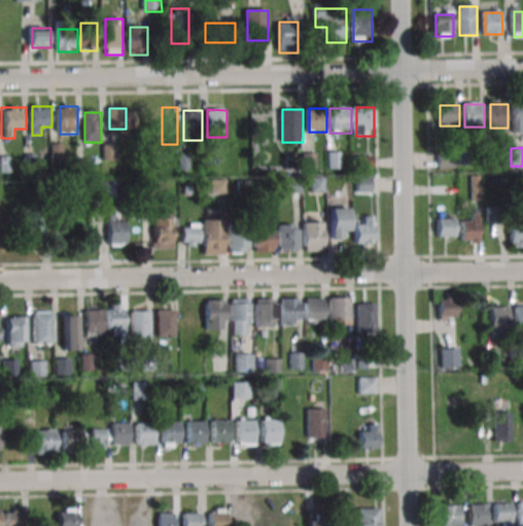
[(190,158),(182,158),(183,169),(190,169),(190,158)]
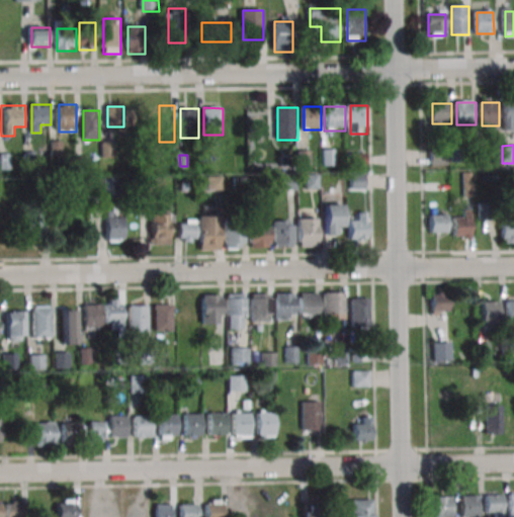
[(368,174),(354,174),(354,189),(368,189),(368,174)]
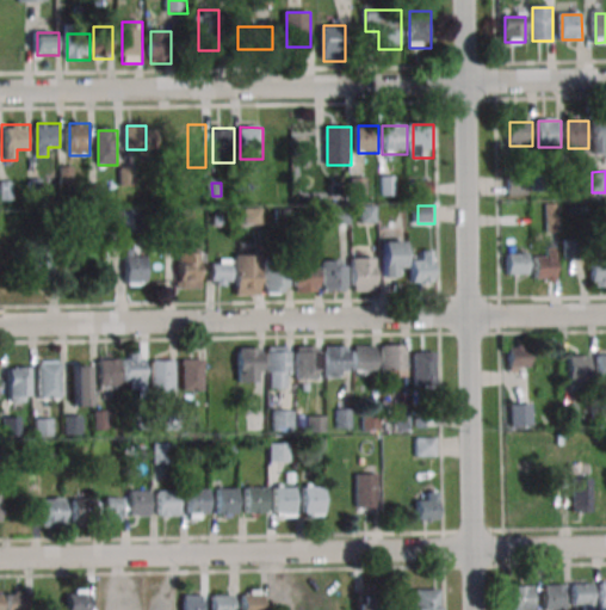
[(247,226),(266,226),(266,210),(247,210),(247,226)]
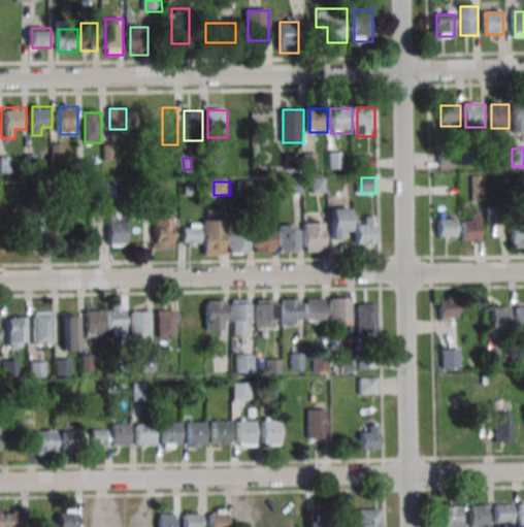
[(352,239),(352,207),(333,207),(333,239),(352,239)]
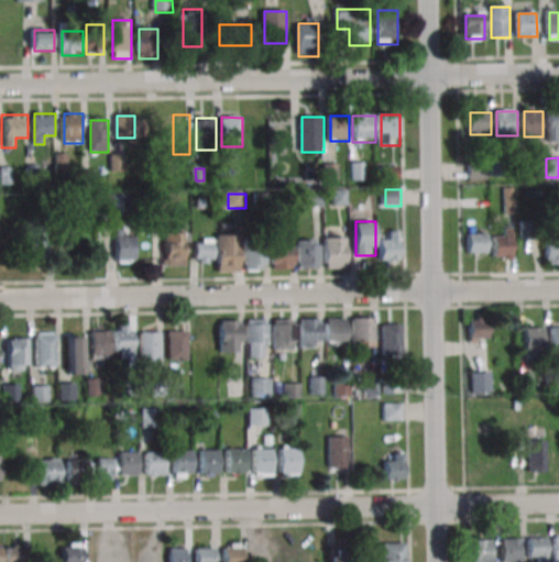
[(515,229),(505,229),(505,237),(496,237),(496,262),(515,262),(515,229)]
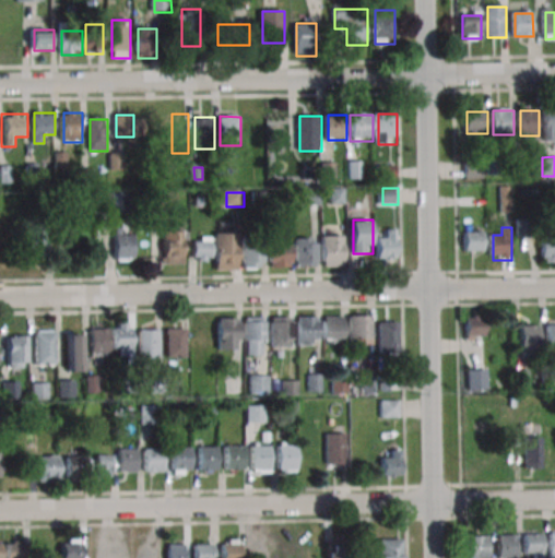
[(118,261),(137,261),(137,228),(118,228),(118,261)]
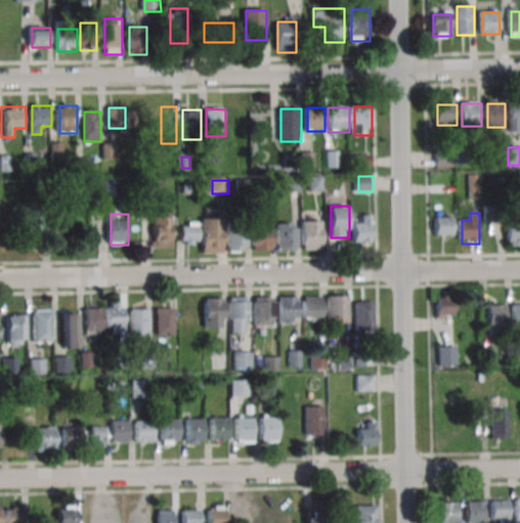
[(157,248),(175,248),(175,216),(157,216),(157,248)]
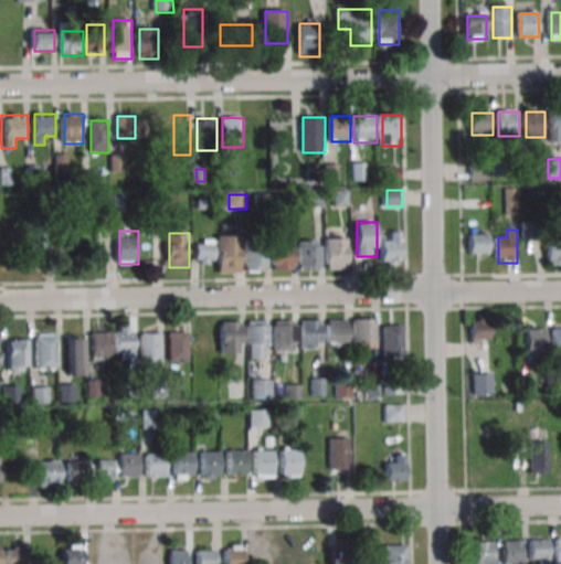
[(384,264),(403,264),(403,233),(392,233),(392,238),(384,238),(384,264)]
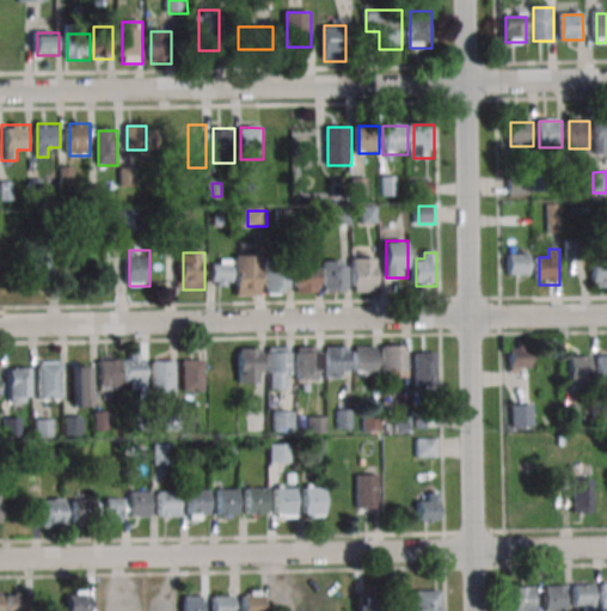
[(532,255),(510,255),(510,275),(532,275),(532,255)]
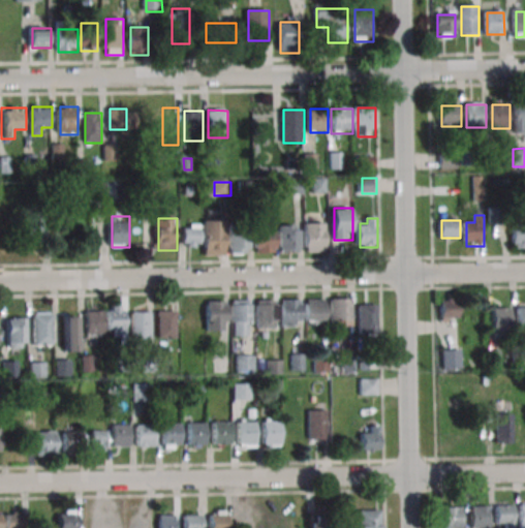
[(207,221),(207,255),(227,255),(227,221),(207,221)]
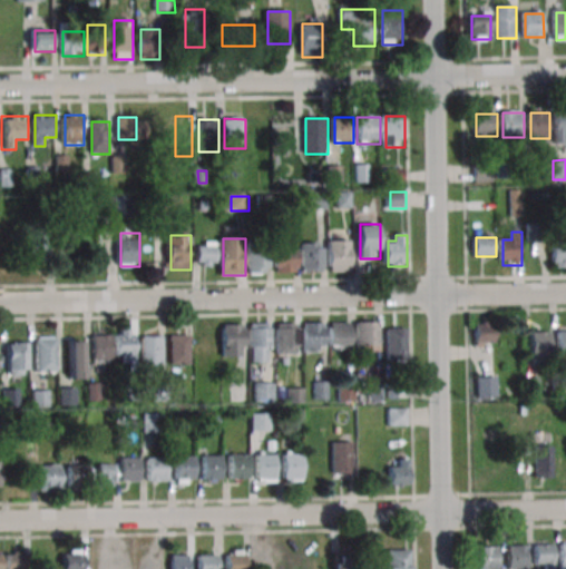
[(353,272),(353,241),(331,241),(331,272),(353,272)]
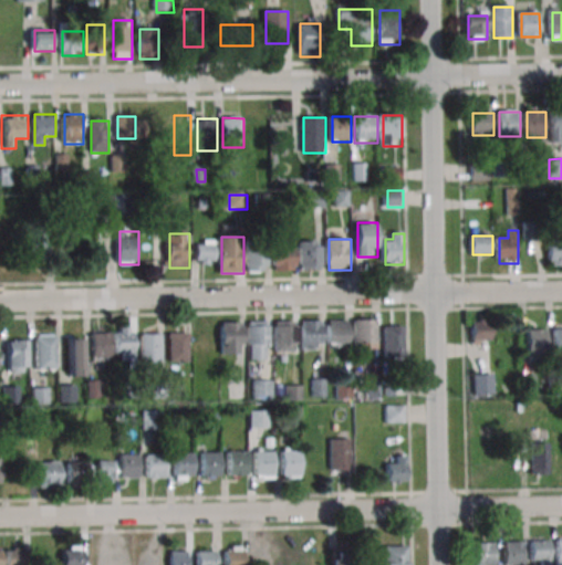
[(32,240),(32,261),(52,261),(52,240),(32,240)]
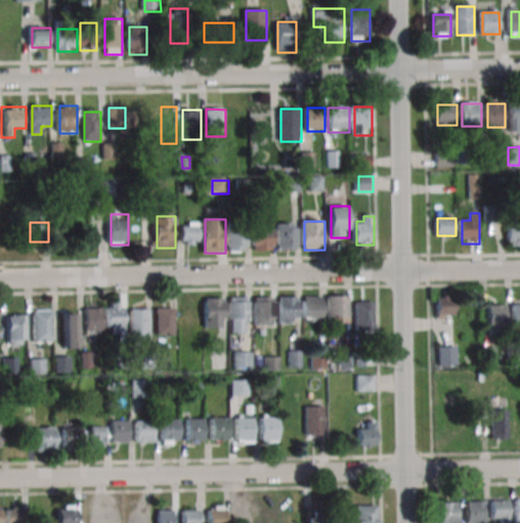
[(183,246),(201,246),(201,222),(183,222),(183,246)]
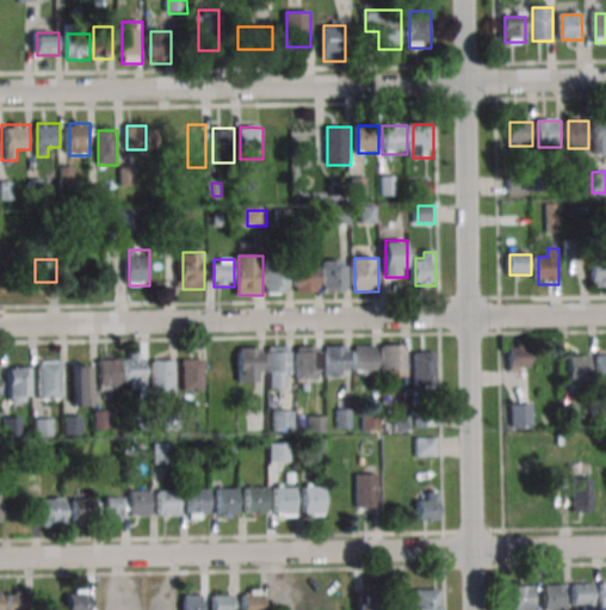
[(267,294),(290,294),(290,260),(267,260),(267,294)]
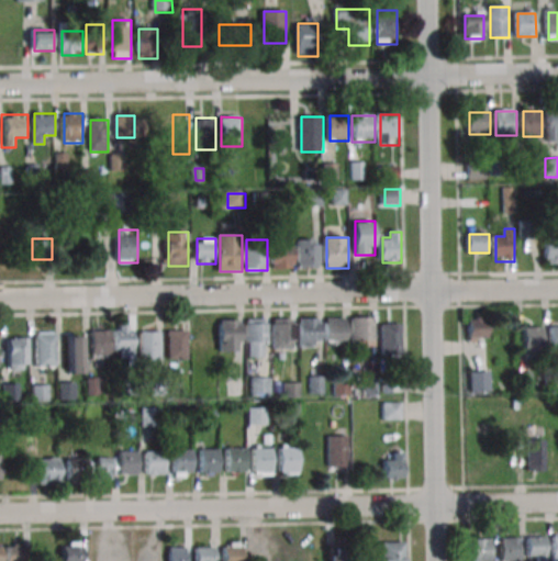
[(275,270),(294,270),(294,239),(275,239),(275,270)]
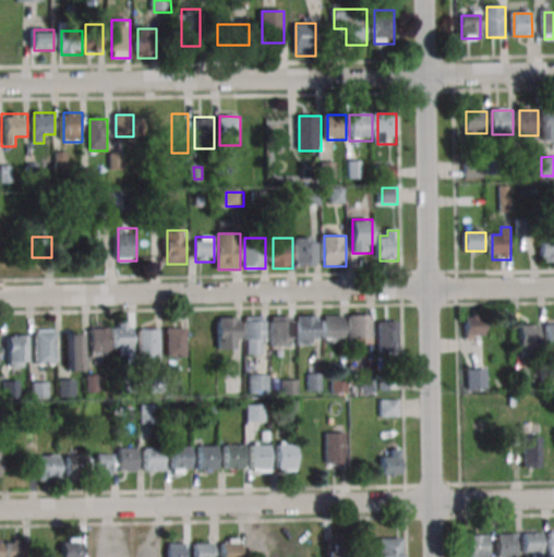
[(318,267),(318,239),(298,239),(298,267),(318,267)]
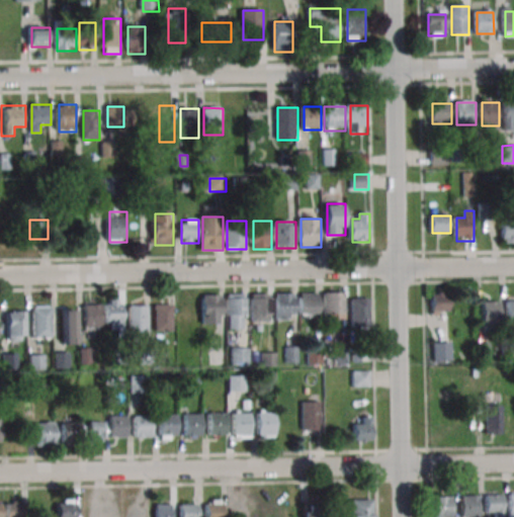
[(513,225),(504,225),(504,244),(513,244),(513,225)]
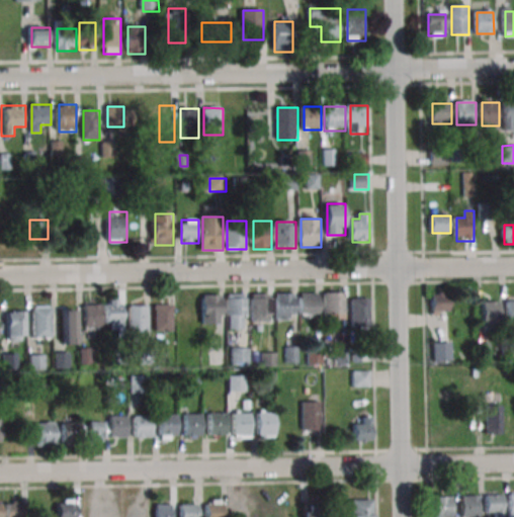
[(321,319),(321,293),(302,293),(302,319),(321,319)]
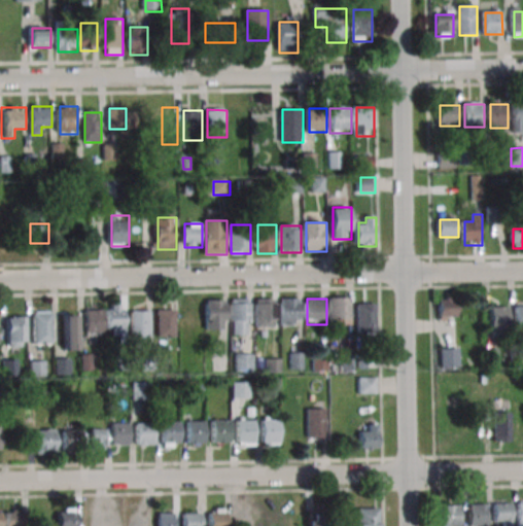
[(352,299),(332,299),(332,325),(352,325),(352,299)]
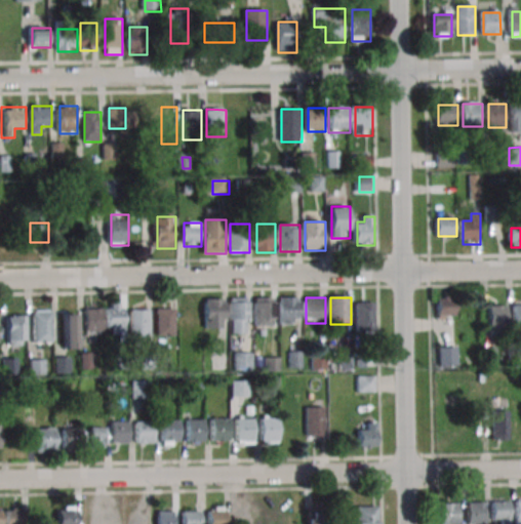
[(251,333),(251,298),(232,298),(232,333),(251,333)]
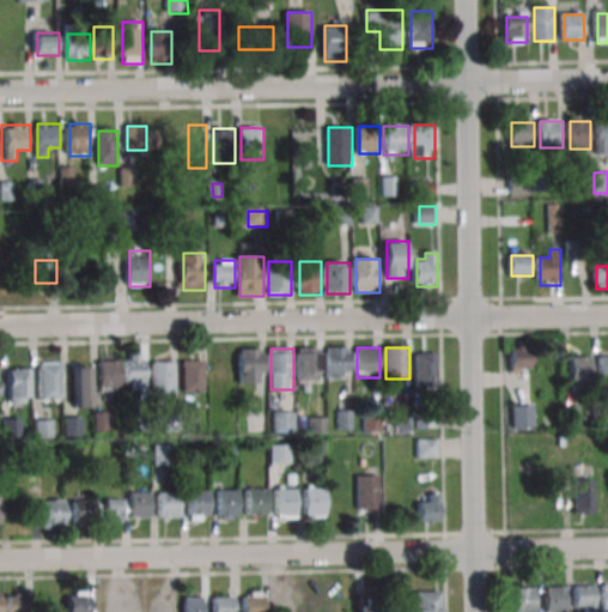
[(299,349),(299,381),(323,381),(323,349),(299,349)]
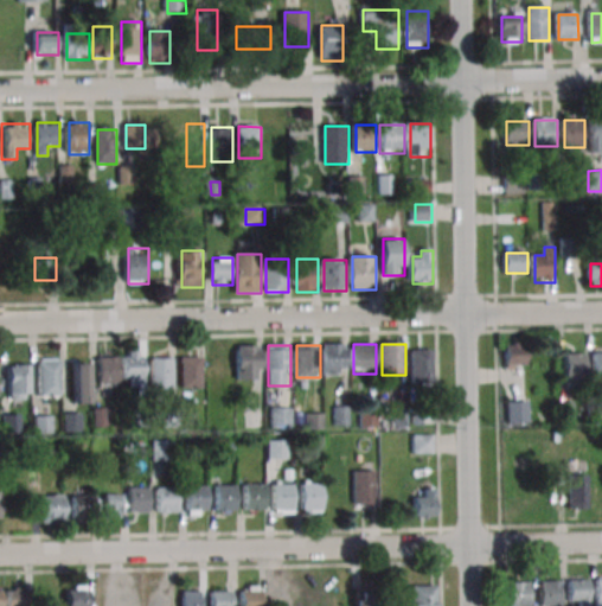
[(326,376),(348,376),(348,345),(326,345),(326,376)]
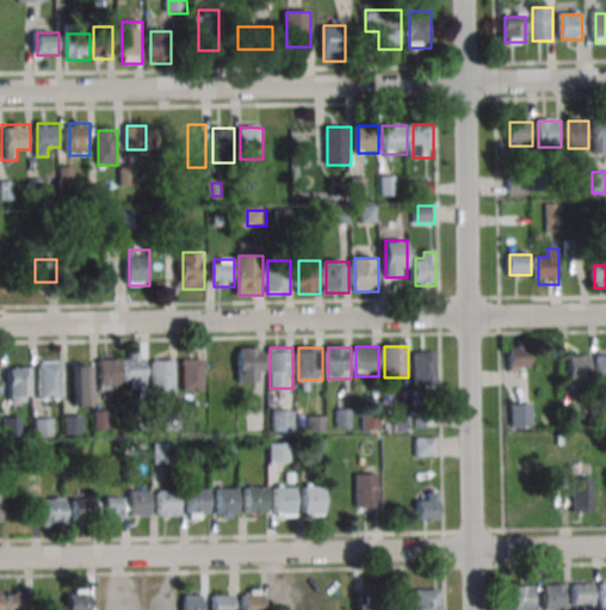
[(240,383),(264,383),(264,349),(240,349),(240,383)]
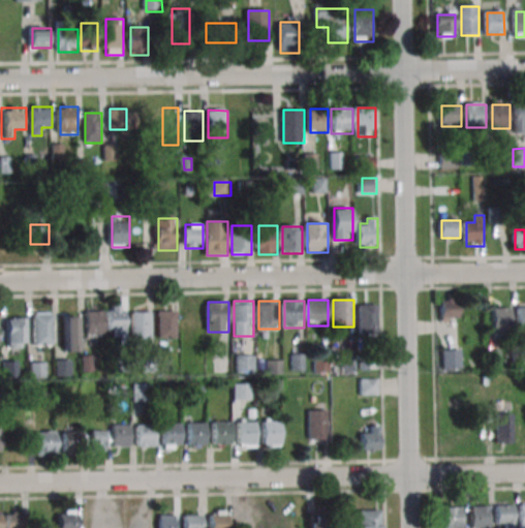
[(461,322),(461,302),(443,302),(443,322),(461,322)]
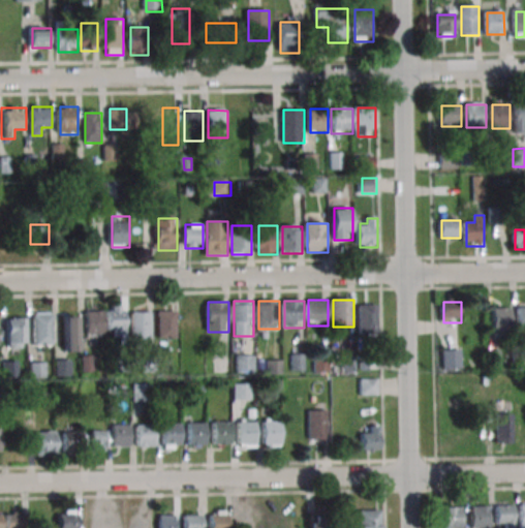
[(362,334),(379,334),(379,305),(362,305),(362,334)]
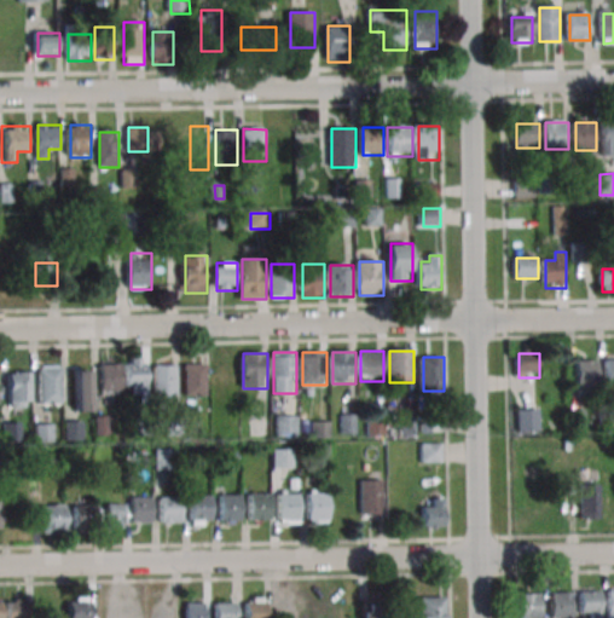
[(128,394),(150,394),(150,359),(128,359),(128,394)]
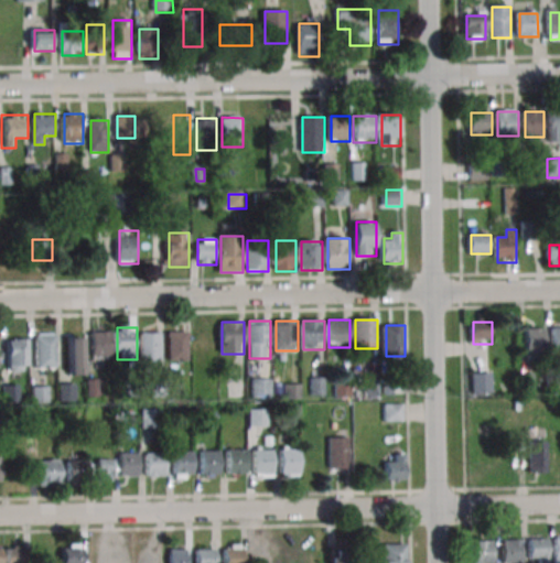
[(524,364),(546,364),(546,328),(524,328),(524,364)]
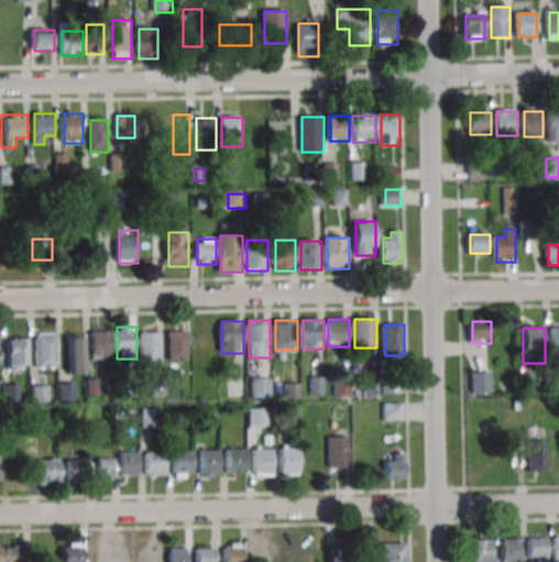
[(113,331),(95,331),(95,356),(113,356),(113,331)]
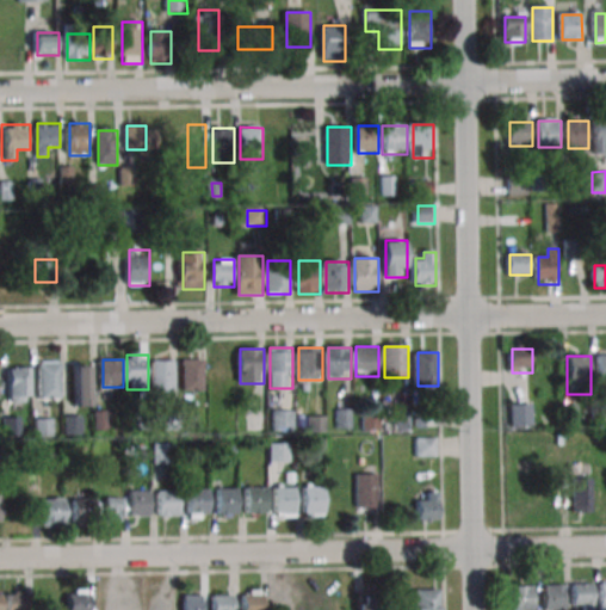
[(205,392),(205,359),(185,359),(185,392),(205,392)]
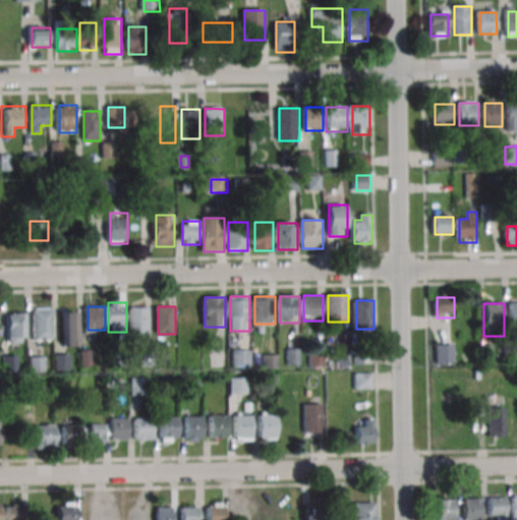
[(152,307),(133,307),(133,336),(152,336),(152,307)]
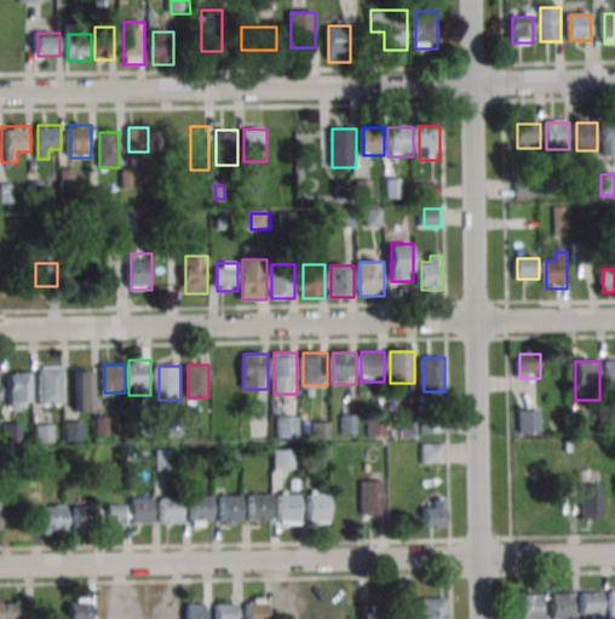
[(64,367),(42,367),(42,406),(64,406),(64,367)]
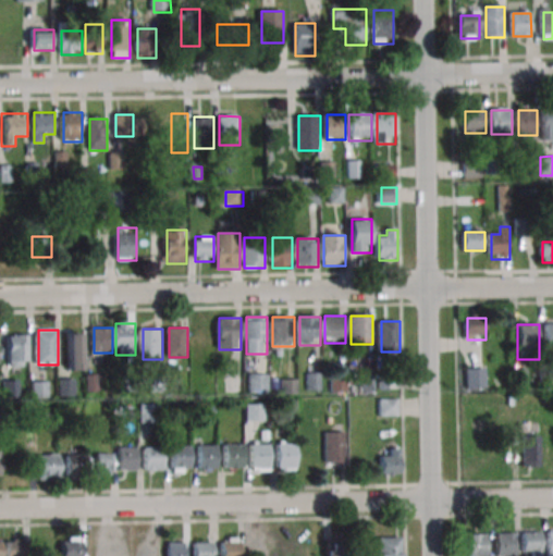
[(83,371),(83,334),(70,334),(70,371),(83,371)]
